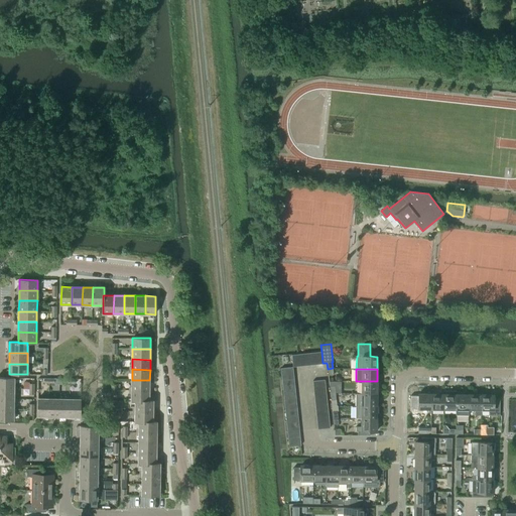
[(0,388),(14,388),(14,378),(0,377),(0,388)]
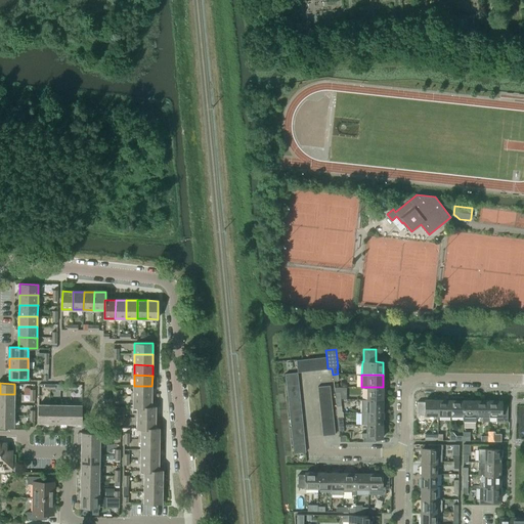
[(330,385),(317,386),(317,389),(318,395),(331,393),(330,388),(330,385)]
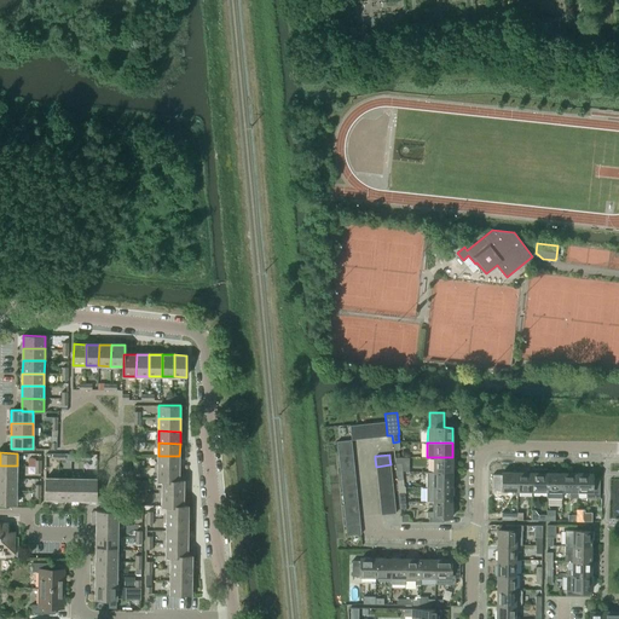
[(158,456),(158,468),(179,468),(179,456),(158,456)]
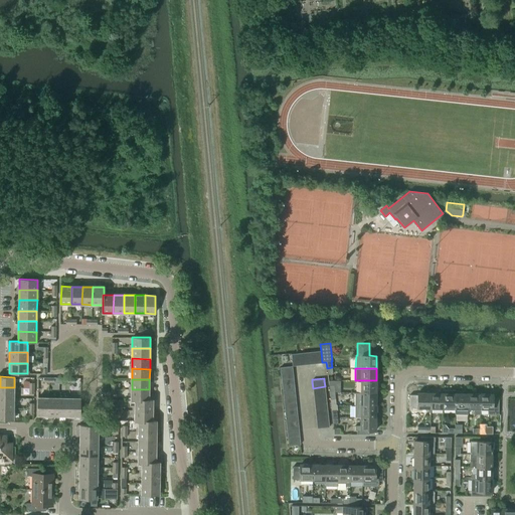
[(361,380),(361,393),(376,393),(376,380),(361,380)]
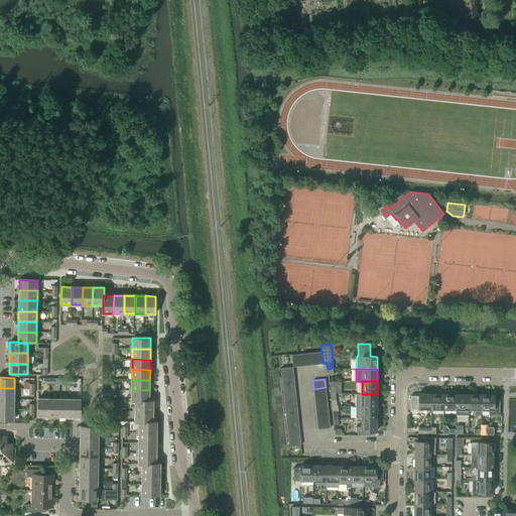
[(0,398),(14,399),(14,388),(0,388),(0,398)]
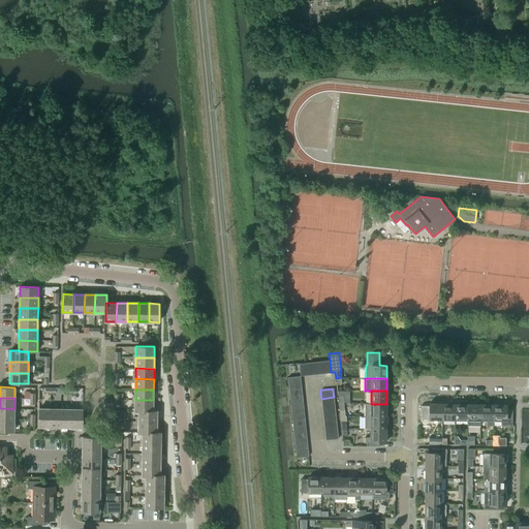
[(135,400),(134,411),(138,411),(153,411),(153,410),(153,400),(135,400)]
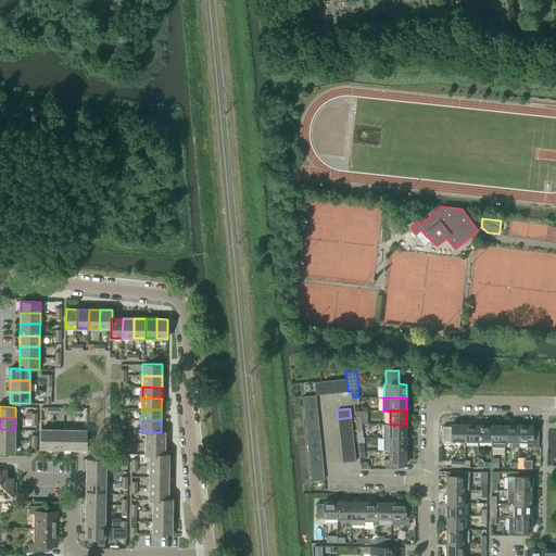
[(478,425),(478,441),(491,441),(491,425),(491,421),(478,421),(478,425)]
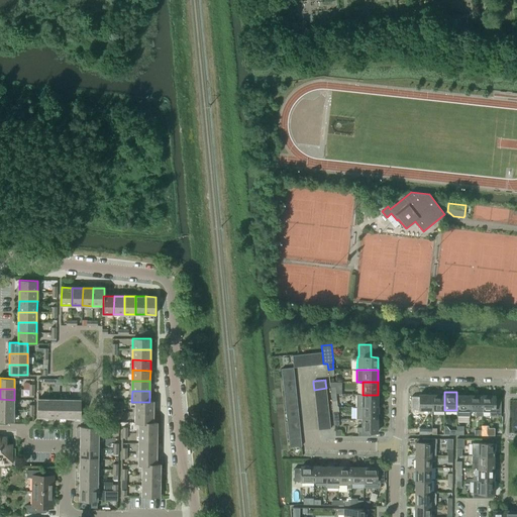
[(420,394),(419,409),(432,410),(432,394),(420,394)]
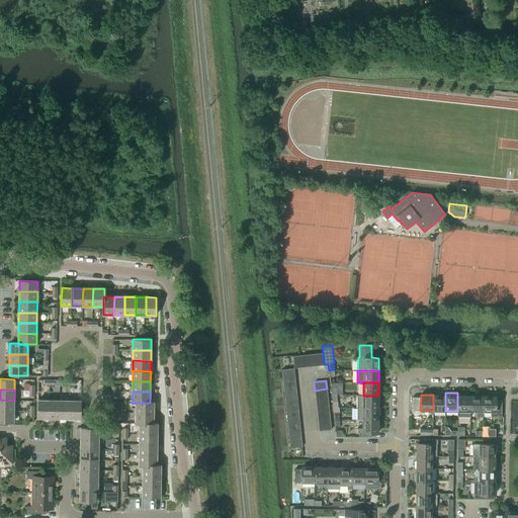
[(433,395),(433,411),(445,411),(445,396),(433,395)]
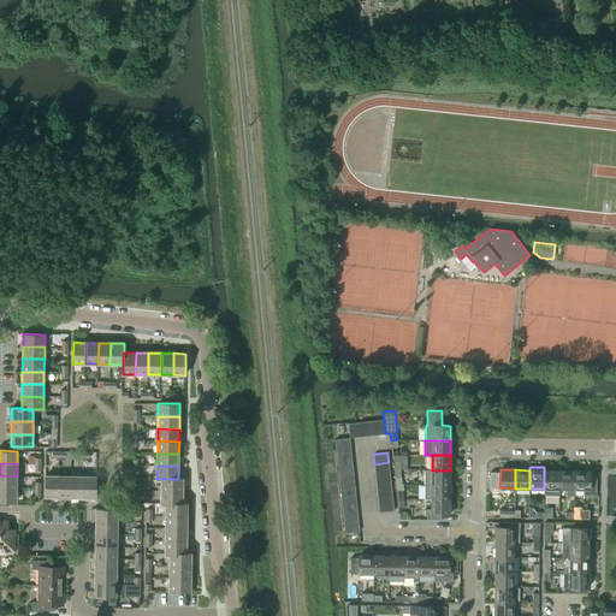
[(424,471),(424,485),(425,485),(431,485),(449,485),(450,471),(432,471),(424,471)]
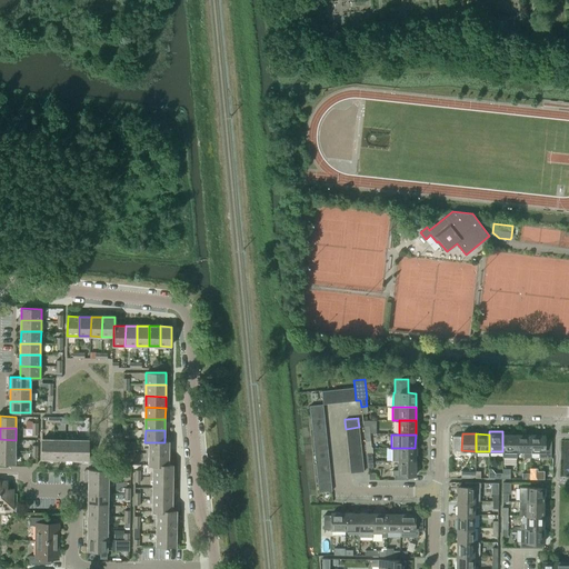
[(502,451),(502,458),(517,459),(517,451),(517,435),(502,435),(502,451)]
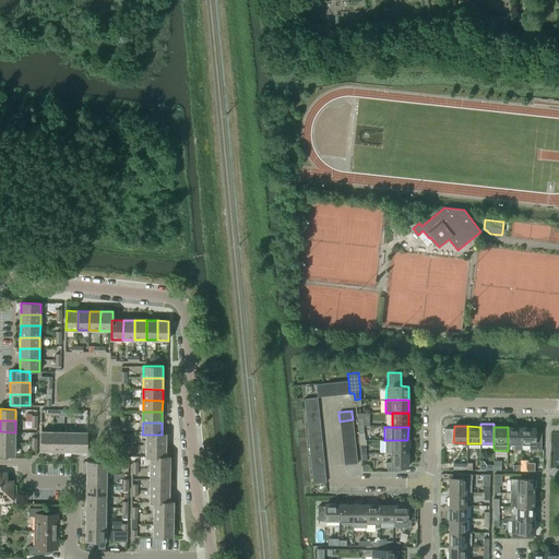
[(508,427),(508,443),(515,443),(515,450),(521,450),(521,443),(522,427),(508,427)]
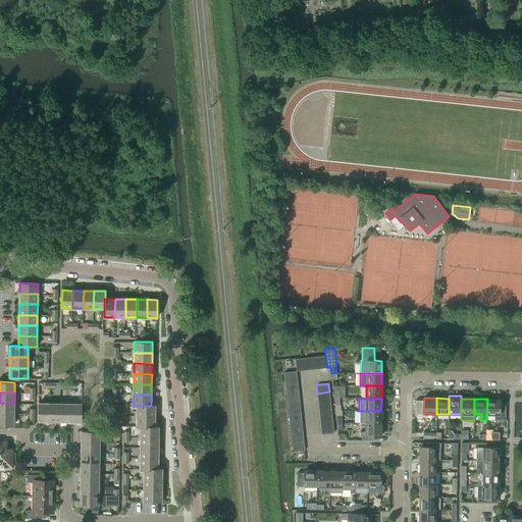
[(500,399),(487,399),(486,414),(496,414),(496,420),(506,420),(506,405),(500,405),(500,399)]
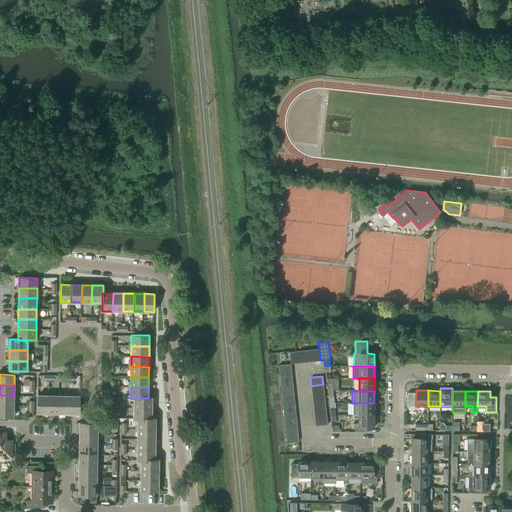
[(0,405),(14,406),(14,396),(0,395),(0,405)]
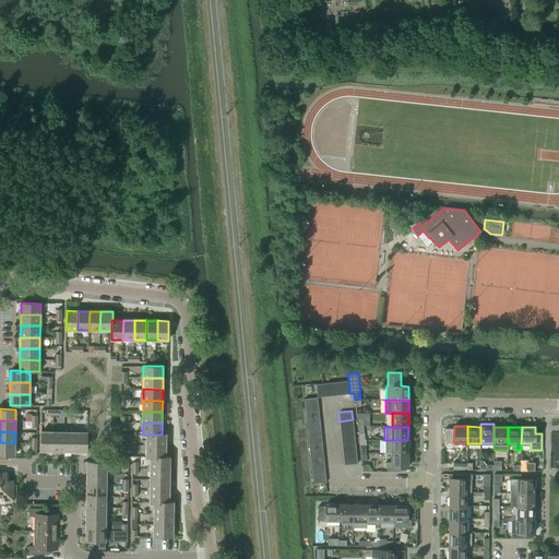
[(52,451),(52,431),(42,431),(40,451),(52,451)]
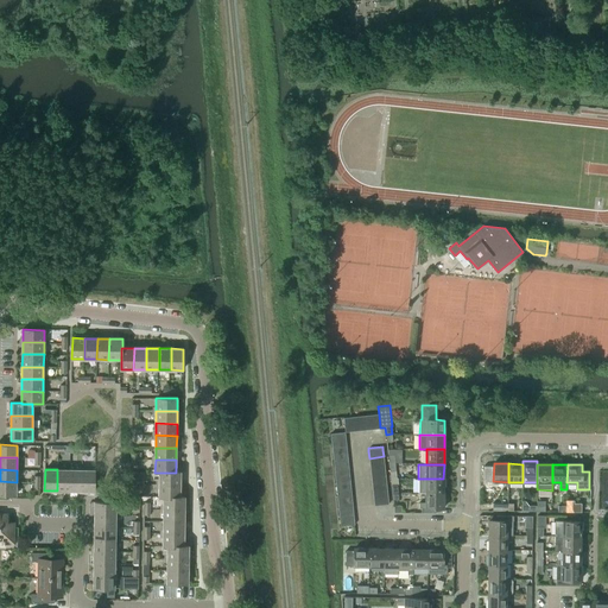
[(69,491),(70,469),(57,469),(57,491),(69,491)]
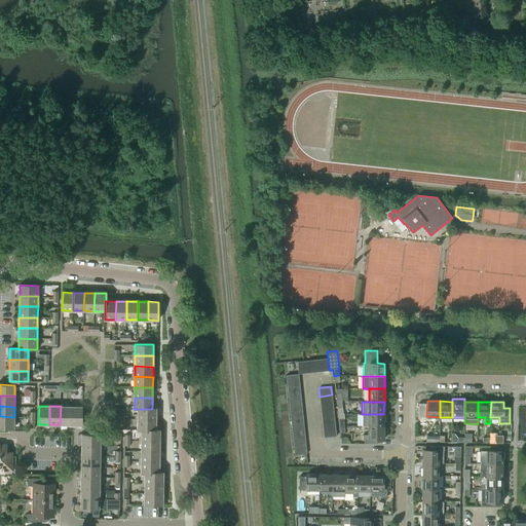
[(71,425),(71,406),(61,406),(60,424),(71,425)]
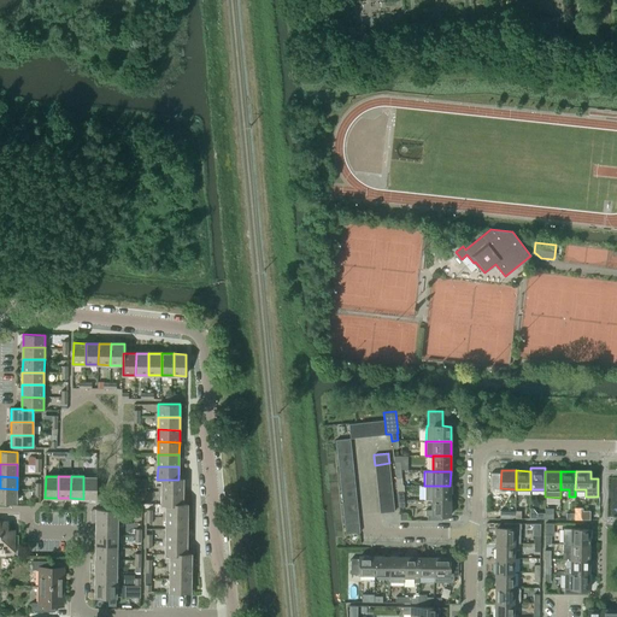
[(83,476),(83,499),(97,499),(97,477),(83,476)]
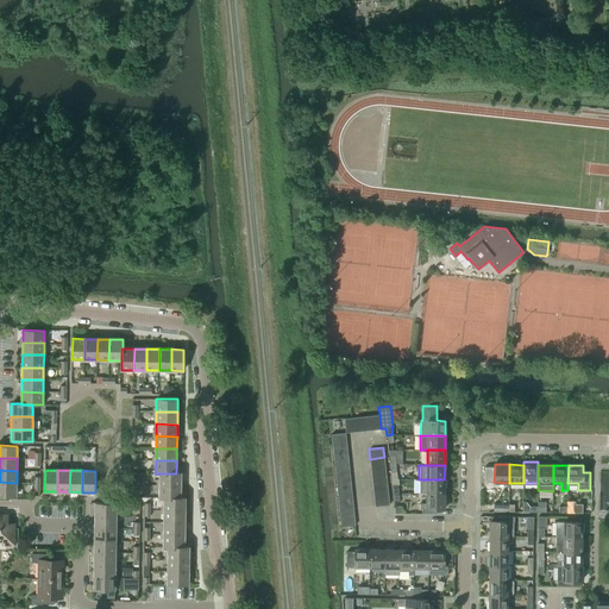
[(159,473),(159,485),(181,485),(181,473),(181,472),(176,472),(176,473),(159,473)]
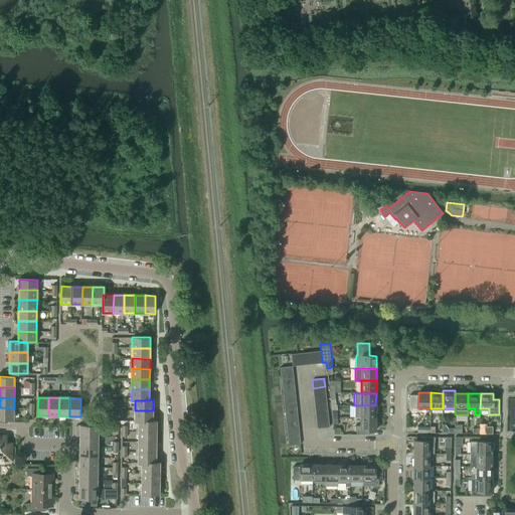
[(355,417),(360,417),(375,417),(375,405),(360,405),(355,405),(355,417)]
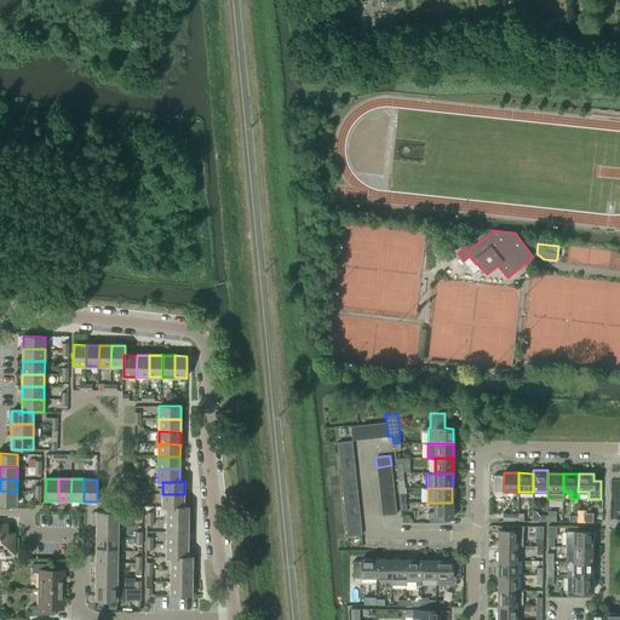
[(0,504),(16,505),(17,492),(0,491),(0,504)]
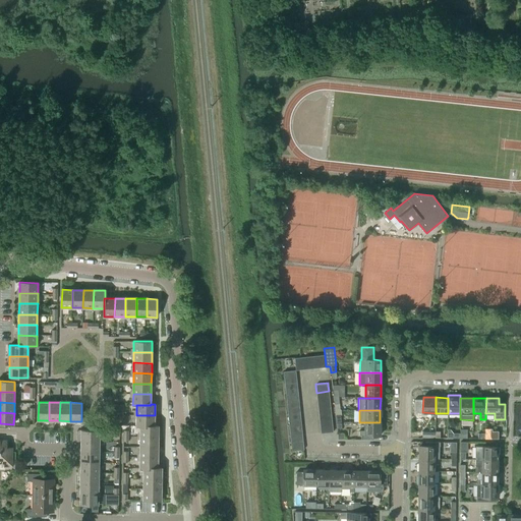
[(136,415),(136,426),(140,426),(155,426),(155,425),(155,415),(136,415)]
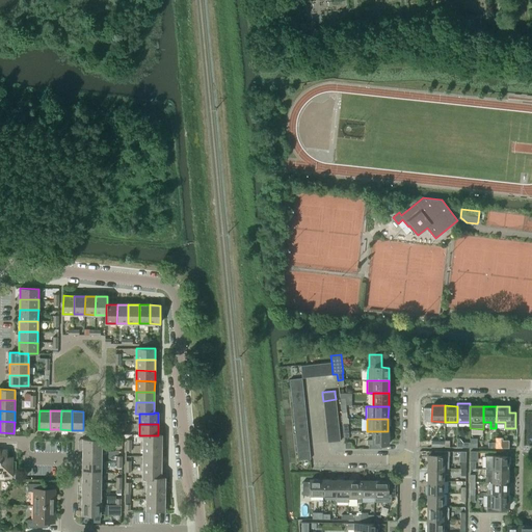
[(367,440),(367,445),(388,445),(388,431),(372,431),(372,440),(367,440)]
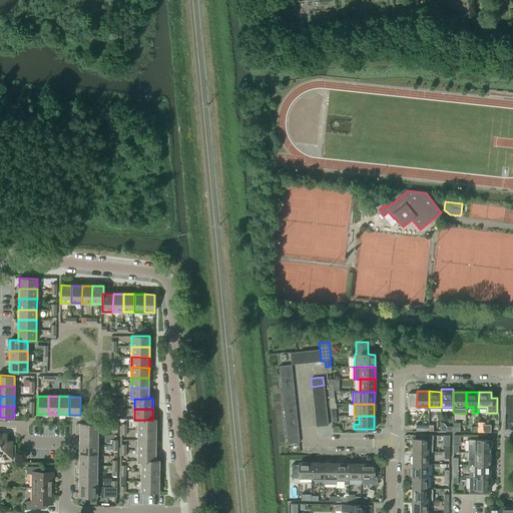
[(138,420),(138,430),(155,430),(156,420),(152,419),(152,420),(138,420)]
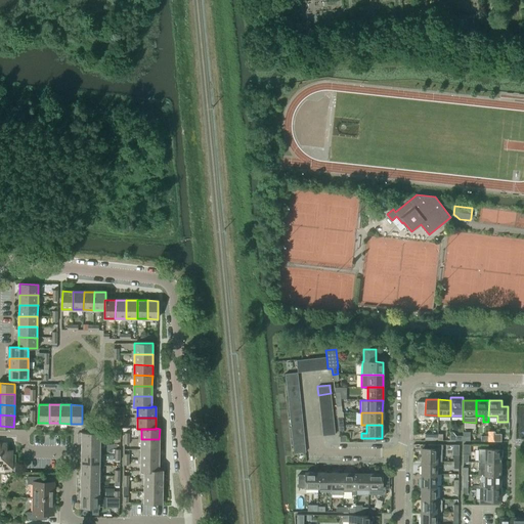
[(494,431),(488,431),(488,436),(488,441),(494,441),(500,441),(501,441),(501,433),(494,433),(494,431)]
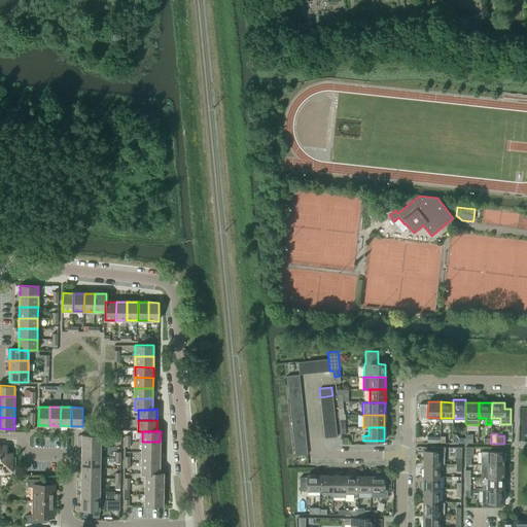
[(81,435),(81,446),(100,447),(100,435),(81,435)]
